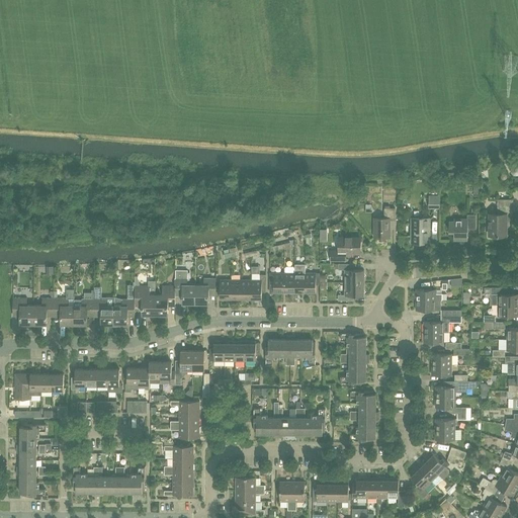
[(440,208),(440,196),(429,196),(429,208),(440,208)]
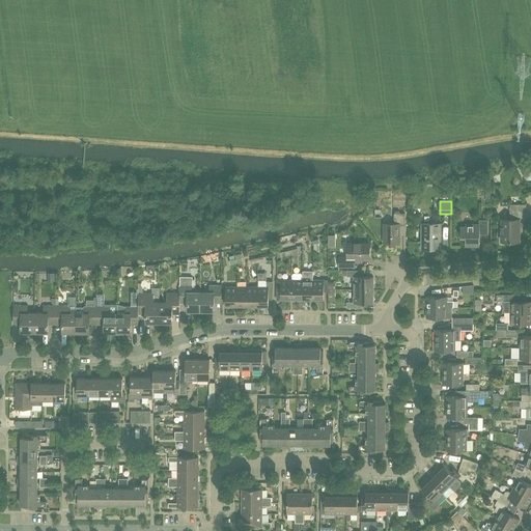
[(526,229),(526,204),(510,204),(510,220),(501,219),(501,242),(519,242),(520,232),(523,229),(526,229)]
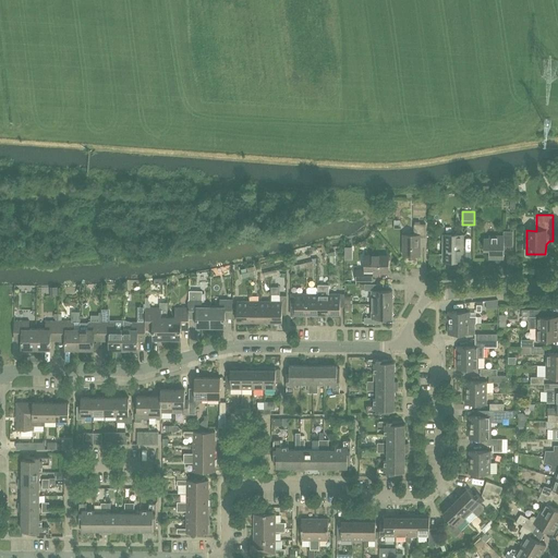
[(426,238),(426,225),(414,223),(414,235),(403,235),(403,256),(420,256),(420,238),(426,238)]
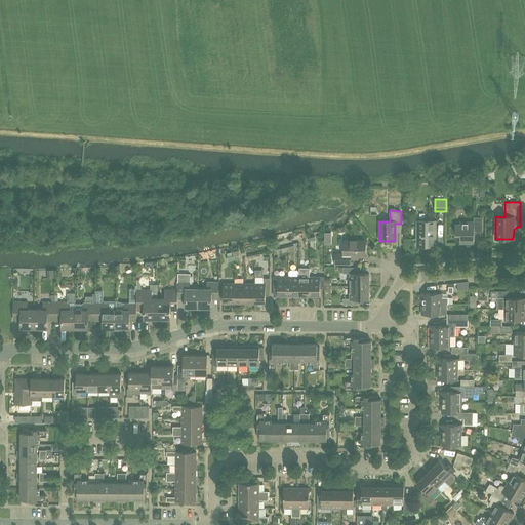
[(482,232),(482,217),(474,217),(474,223),(460,223),(460,225),(455,225),(455,235),(460,235),(460,243),(474,243),(474,232),(482,232)]
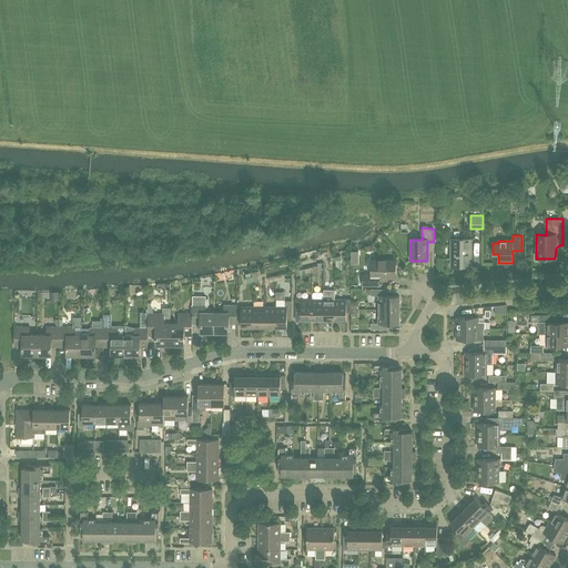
[(470,266),(470,240),(452,240),(452,266),(470,266)]
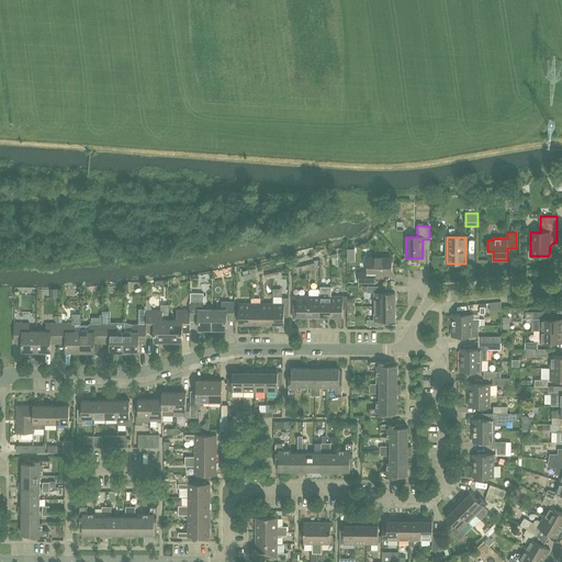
[(391,274),(391,258),(368,258),(368,272),(359,271),(359,282),(375,282),(375,274),(391,274)]
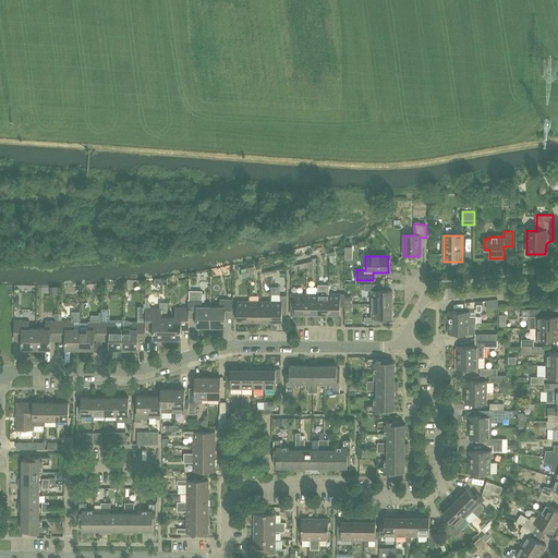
[(392,304),(392,291),(378,290),(378,284),(365,284),(365,291),(373,291),(373,304),(392,304)]
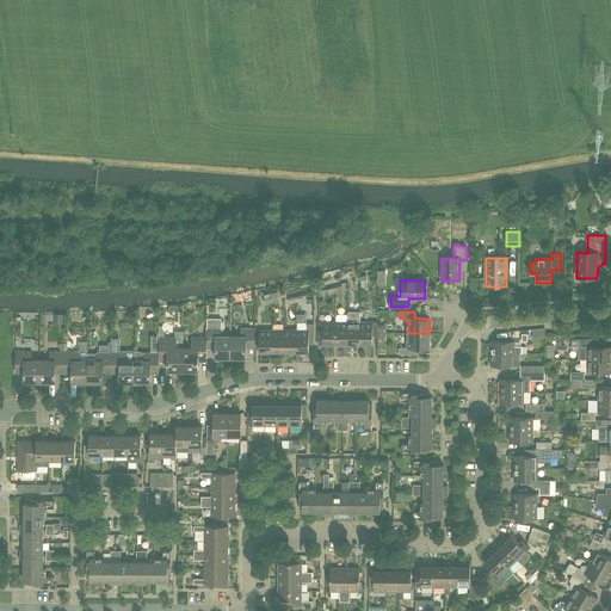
[(335,345),(349,345),(349,322),(349,316),(346,314),(338,314),(335,316),(335,322),(335,345)]
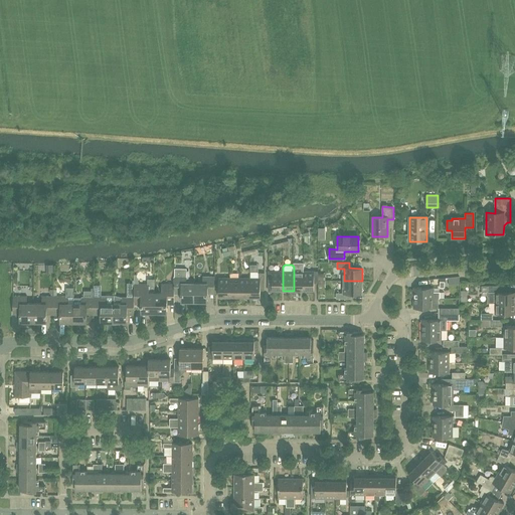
[(174,295),(181,295),(181,302),(194,302),(194,283),(186,283),(186,270),(175,270),(174,285),(174,295)]
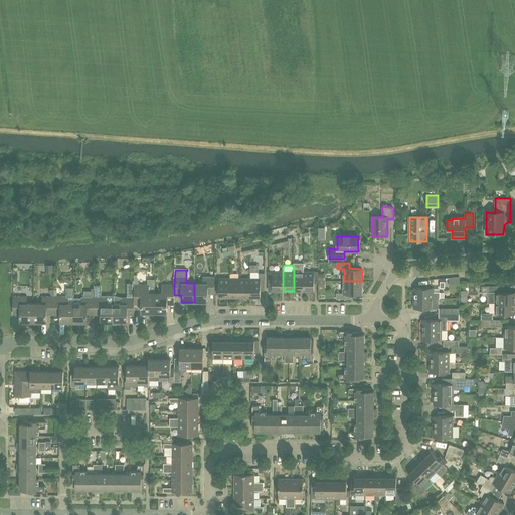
[(265,290),(265,274),(259,273),(258,273),(250,272),(250,278),(249,278),(249,298),(261,298),(261,290),(265,290)]
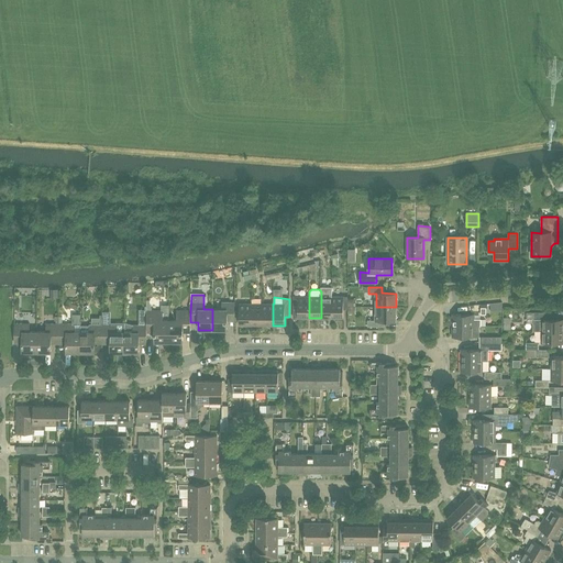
[(309,318),(309,297),(294,297),(294,318),(309,318)]
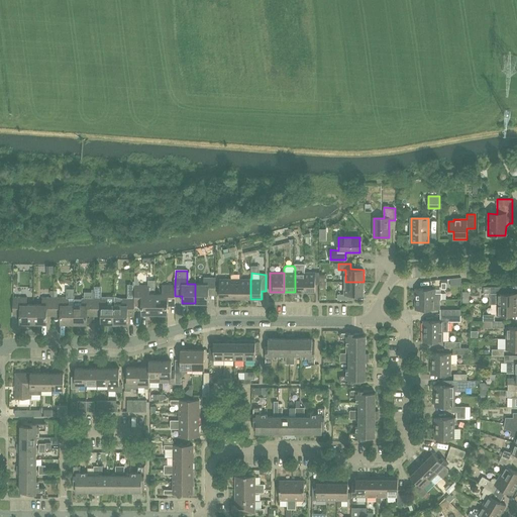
[(295,292),(305,293),(305,273),(295,273),(295,292)]
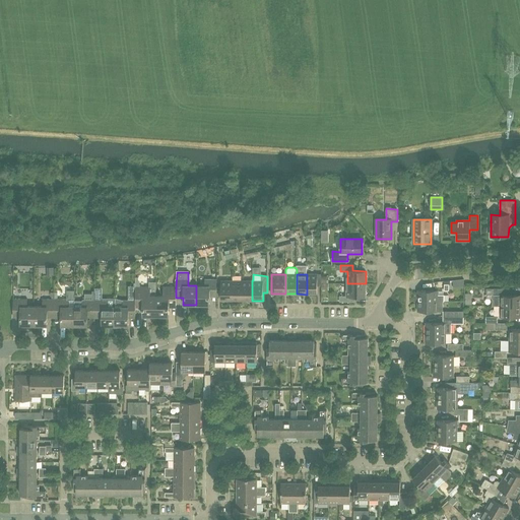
[(321,286),(321,283),(321,276),(321,274),(307,274),(307,295),(317,295),(317,286),(321,286)]
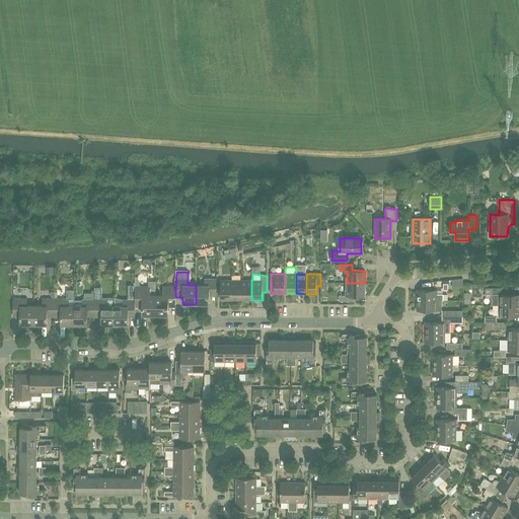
[(205,285),(196,285),(196,304),(209,304),(209,292),(216,293),(217,279),(205,279),(205,285)]
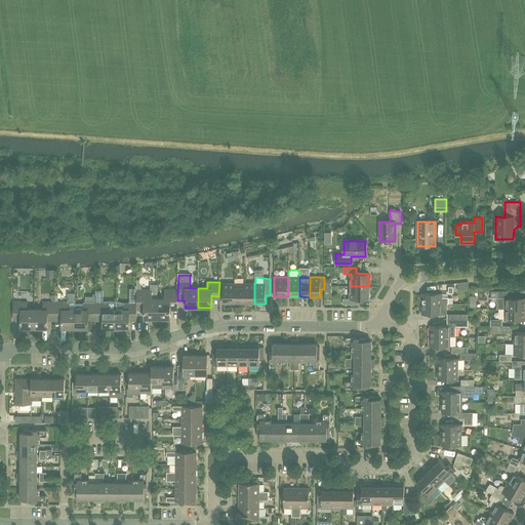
[(223,304),(234,304),(234,283),(223,283),(223,304)]
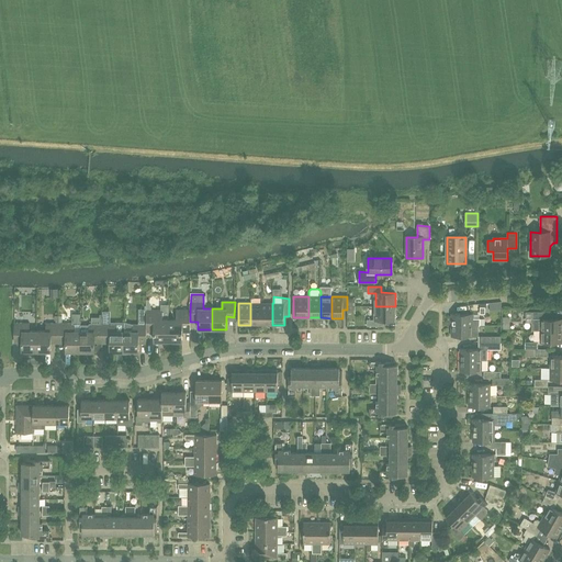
[(250,325),(261,325),(261,303),(250,303),(250,325)]
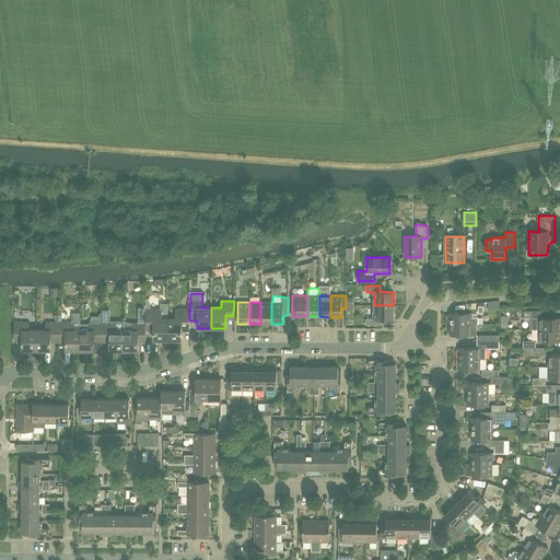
[(260,324),(271,324),(271,302),(260,302),(260,324)]
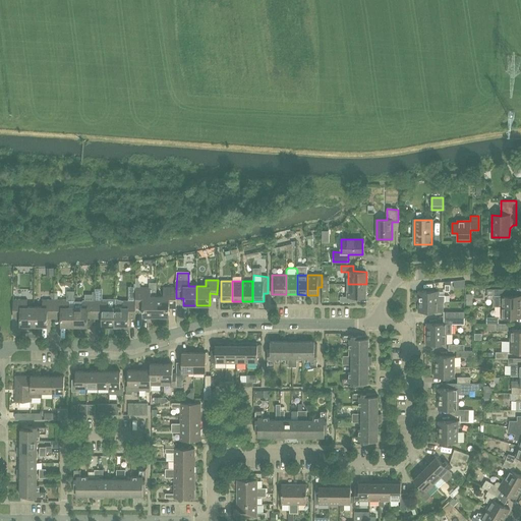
[(366,297),(366,284),(348,284),(348,296),(340,296),(340,302),(353,302),(353,297),(366,297)]
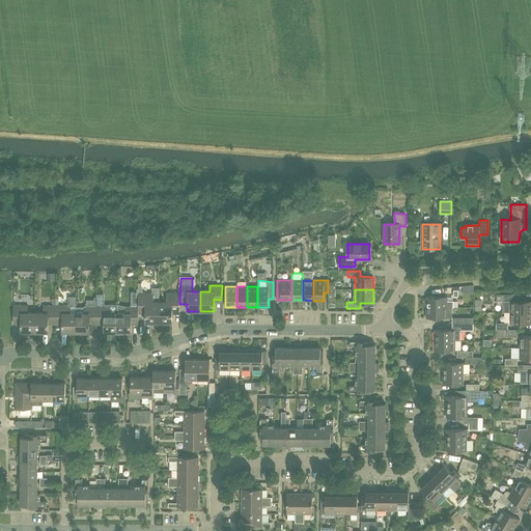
[(138,314),(146,314),(146,323),(159,323),(159,302),(152,302),(154,292),(139,292),(138,307),(138,314)]
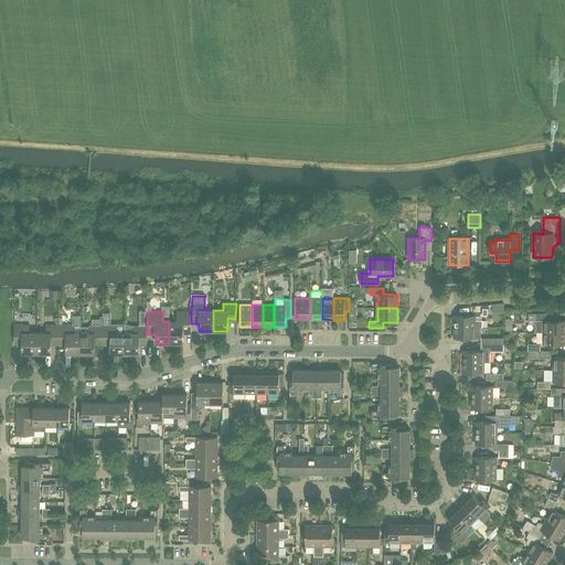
[(183,334),(191,334),(191,323),(191,312),(178,311),(178,321),(169,321),(169,343),(183,343),(183,334)]
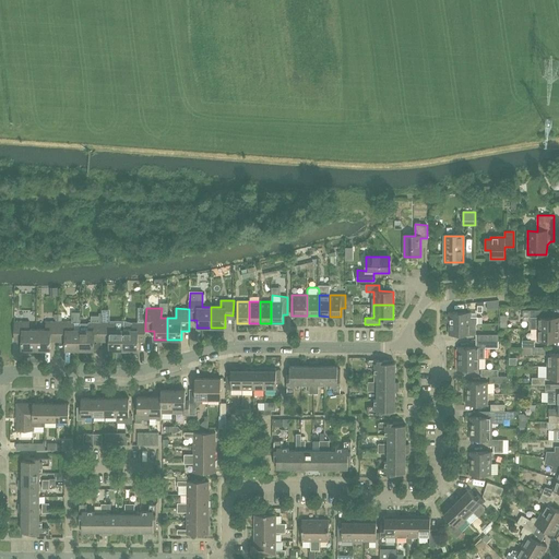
[(530,329),(537,329),(558,329),(558,317),(543,317),(543,310),(524,310),(524,318),(530,321),(530,329)]
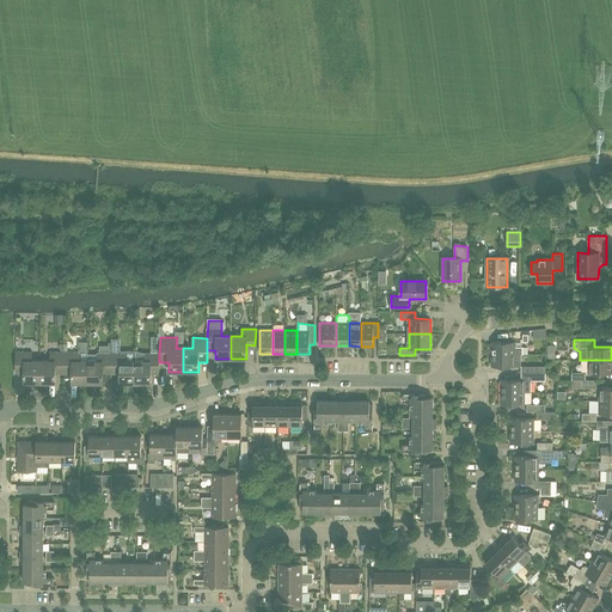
[(491,342),(491,354),(521,354),(521,355),(522,355),(522,347),(515,347),(515,342),(491,342)]
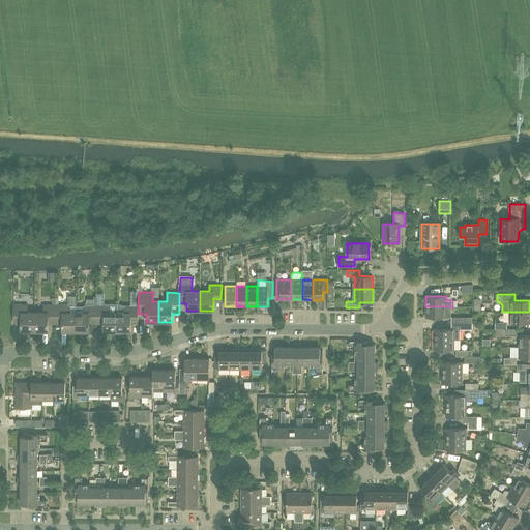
[(13,324),(21,324),(21,331),(34,331),(34,313),(28,313),(28,304),(13,304),(13,324)]
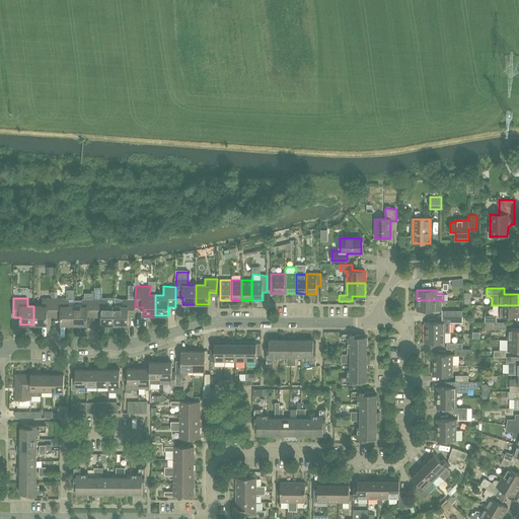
[(54,317),(54,313),(55,298),(43,298),(43,306),(33,306),(33,324),(47,324),(47,317),(54,317)]
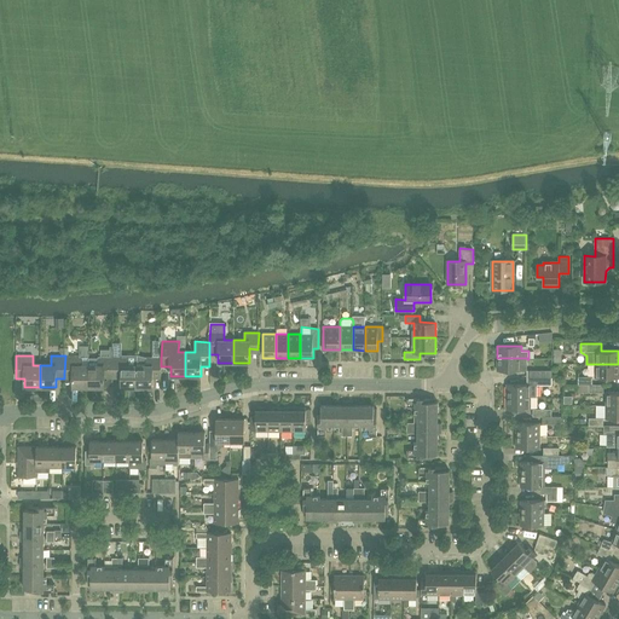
[(64,379),(73,379),(73,388),(88,388),(88,365),(81,365),(81,356),(65,356),(64,374),(64,379)]
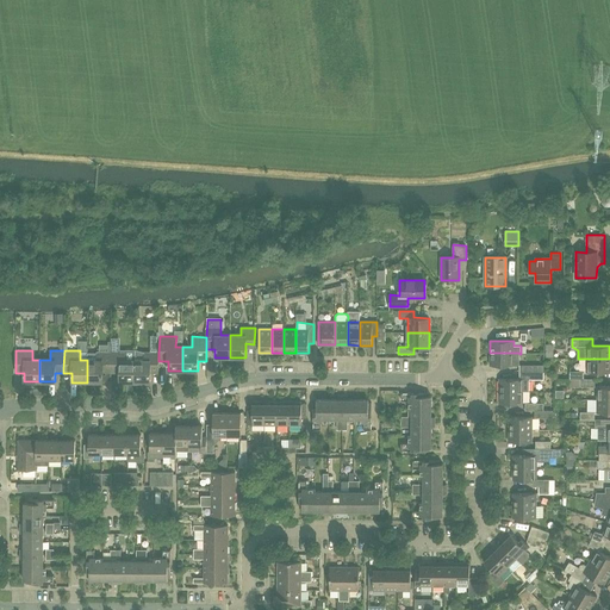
[(119,373),(119,383),(135,383),(136,350),(128,350),(125,353),(111,353),(111,373),(119,373)]
